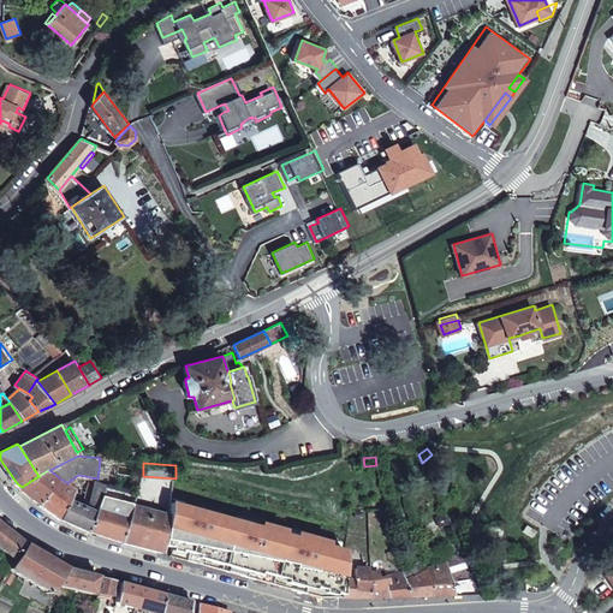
[(60,478),(49,470),(48,470),(39,476),(22,487),(41,504),(60,478)]
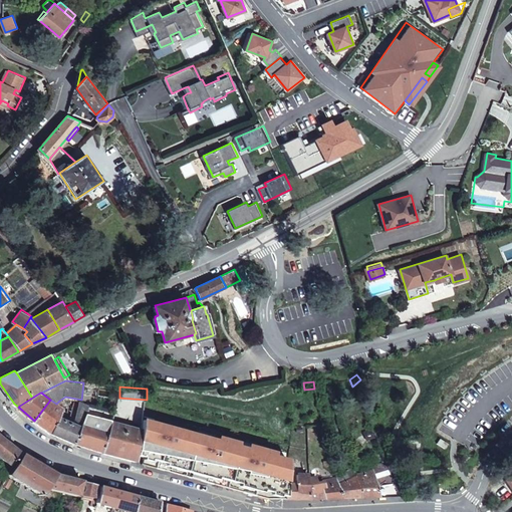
[(56,404),(50,400),(34,421),(51,433),(59,417),(63,410),(56,404)]
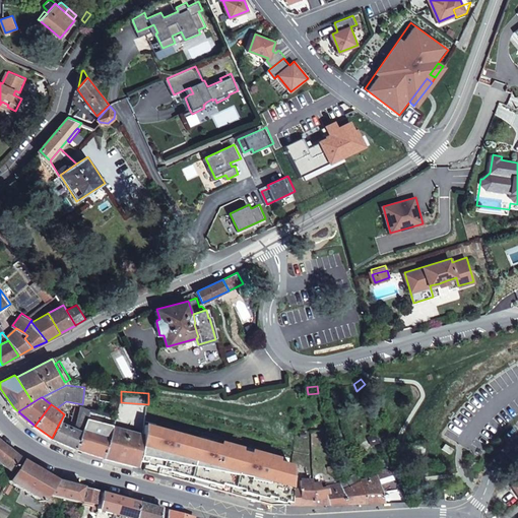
[(91,410),(82,406),(77,427),(83,430),(84,427),(91,410)]
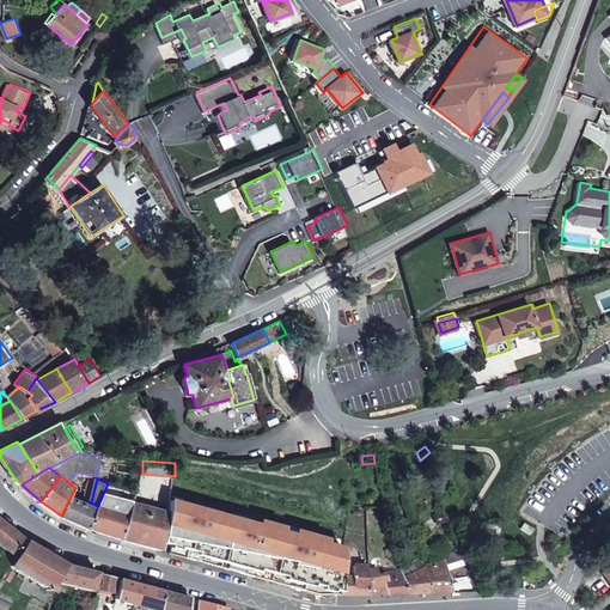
[(138,492),(108,483),(99,502),(98,506),(89,528),(122,538),(134,501),(138,492)]
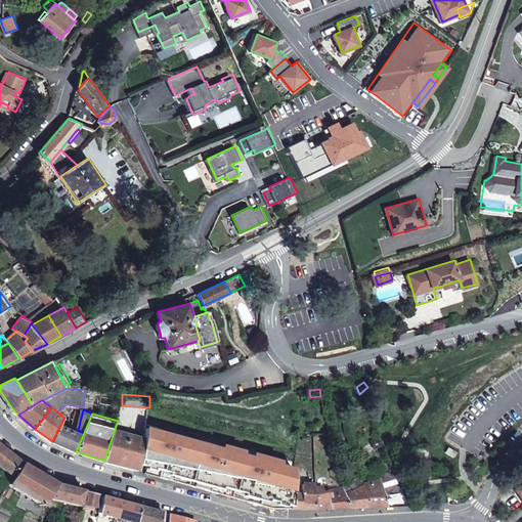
[(78,430),(77,429),(72,427),(71,430),(60,425),(52,441),(76,451),(84,433),(78,430)]
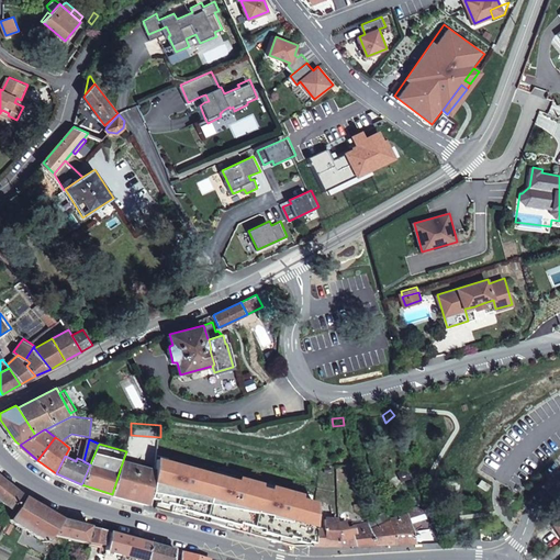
[(316,502),(156,458),(155,469),(156,470),(150,493),(152,493),(159,496),(157,506),(283,541),(288,530),(297,533),(293,545),(298,545),(301,532),(314,535),(314,532),(314,527),(316,502)]
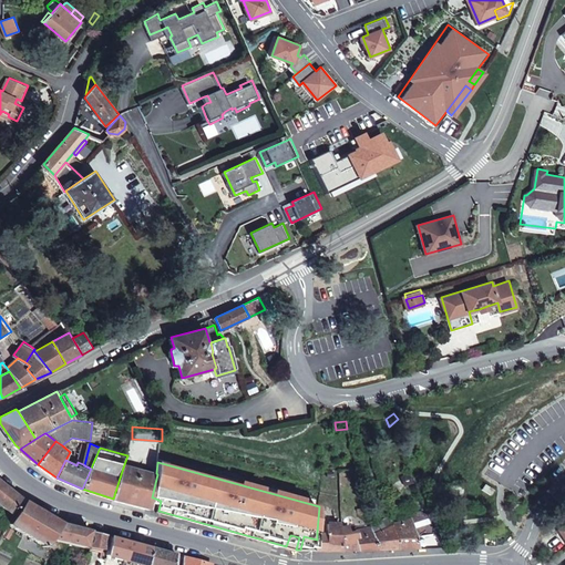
[(156,473),(124,464),(113,499),(151,509),(153,497),(152,497),(157,474),(156,473)]
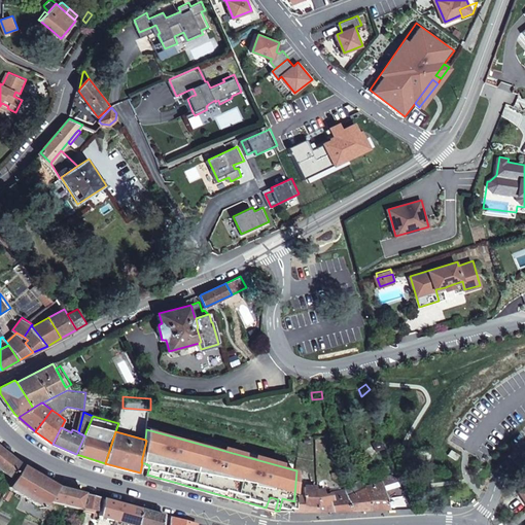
[(383,447),(380,440),(374,443),(377,450),(383,447)]
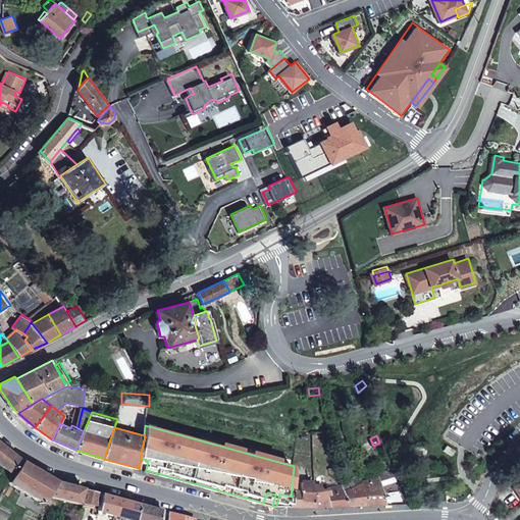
[(22,458),(0,439),(0,462),(8,469),(11,472),(12,471),(18,462),(22,458)]
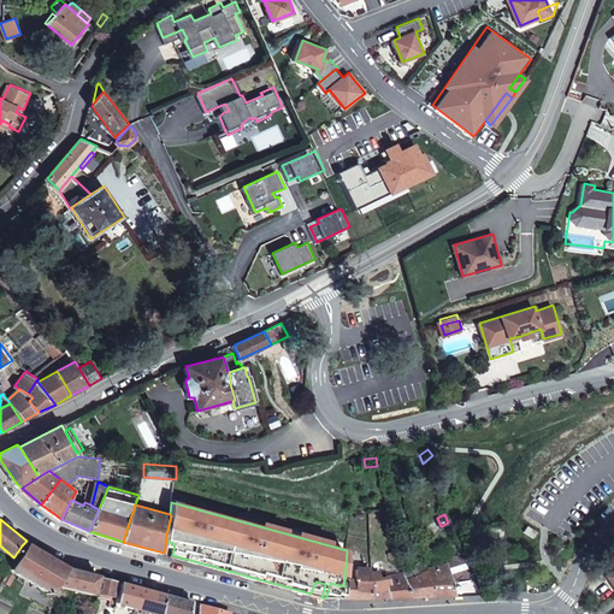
[(166,541),(164,553),(172,555),(175,544),(166,541)]
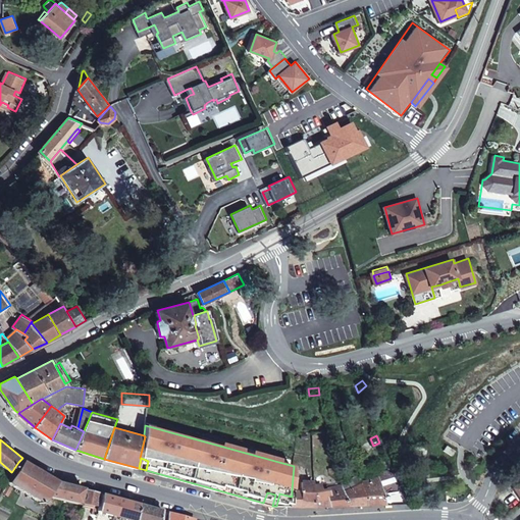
[(58,480),(23,459),(21,464),(15,473),(13,476),(10,480),(9,481),(10,481),(44,502),(49,495),(58,480)]
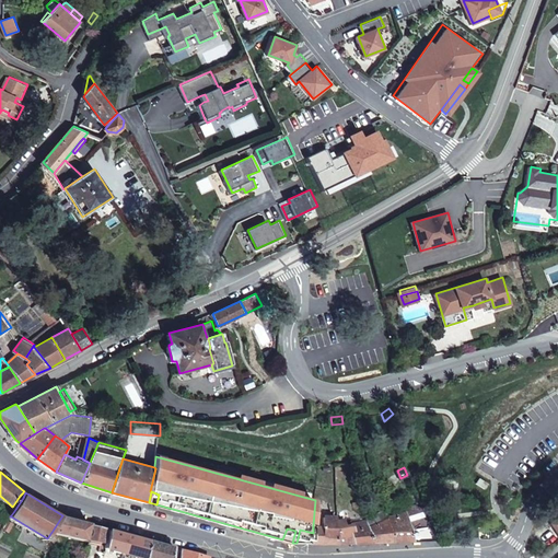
[(16,508),(13,506),(12,507),(9,503),(3,511),(11,515),(14,511),(16,508)]
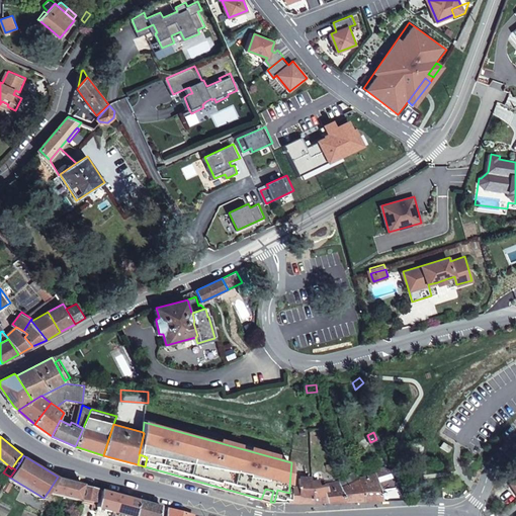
[(391,477),(389,468),(387,465),(374,469),(375,473),(376,471),(379,481),(391,477)]
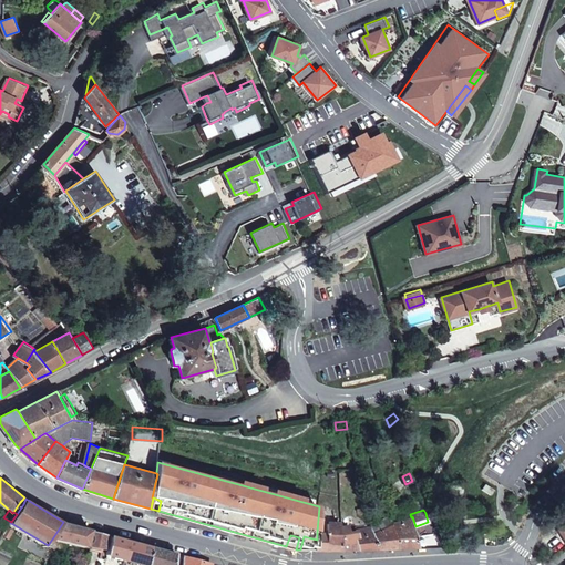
[(396,522),(392,514),(372,523),(372,525),(379,550),(401,548),(396,522)]
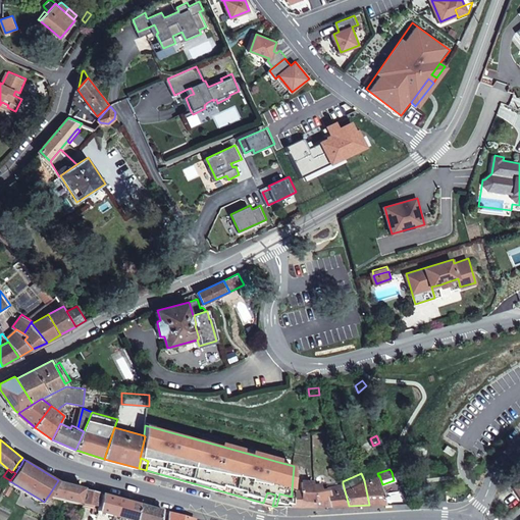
[(382,484),(379,475),(378,476),(364,480),(369,505),(386,504),(382,484)]
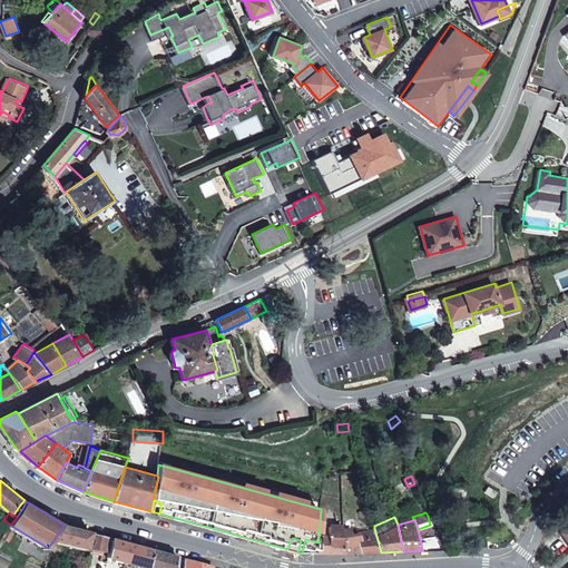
[(92,531),(64,525),(54,540),(88,549),(88,547),(92,531)]
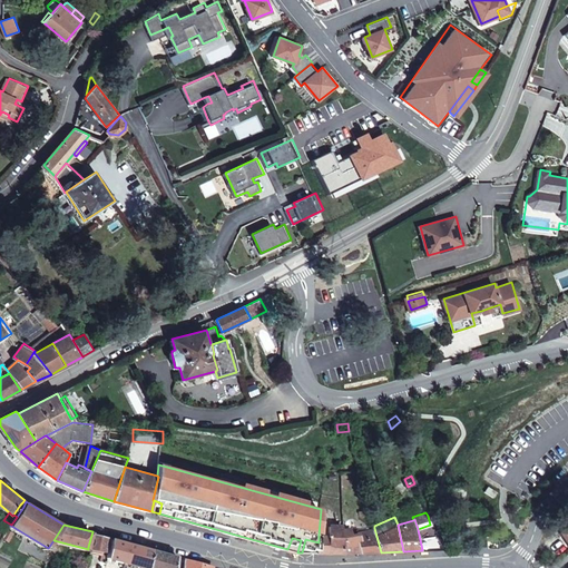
[(344,530),(343,525),(332,525),(331,535),(319,535),(319,539),(319,542),(317,552),(344,552),(344,530)]
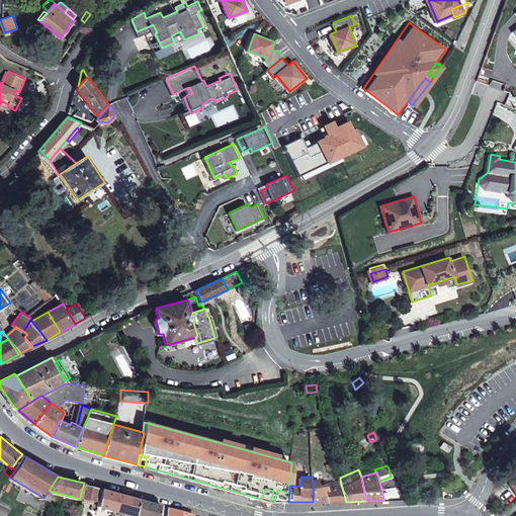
[(327,483),(326,480),(313,482),(313,502),(328,502),(329,490),(331,490),(327,483)]
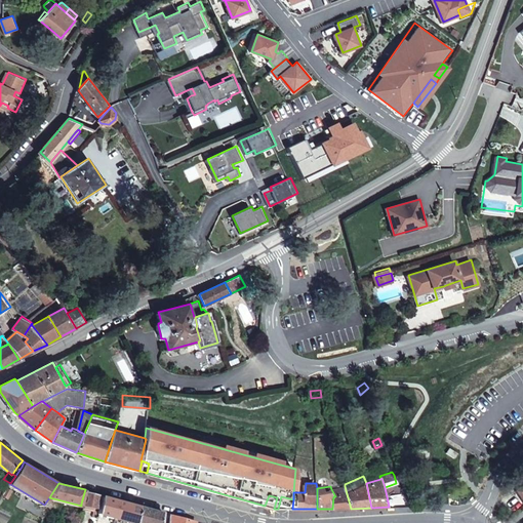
[(351,509),(345,486),(331,489),(335,496),(333,496),(332,509),(351,509)]
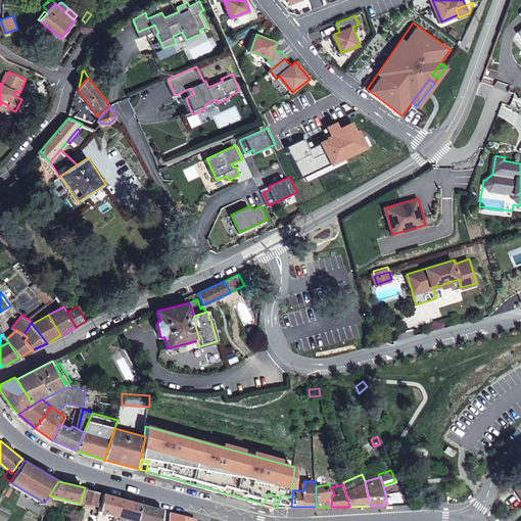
[(13,487),(9,485),(4,492),(8,495),(13,487)]
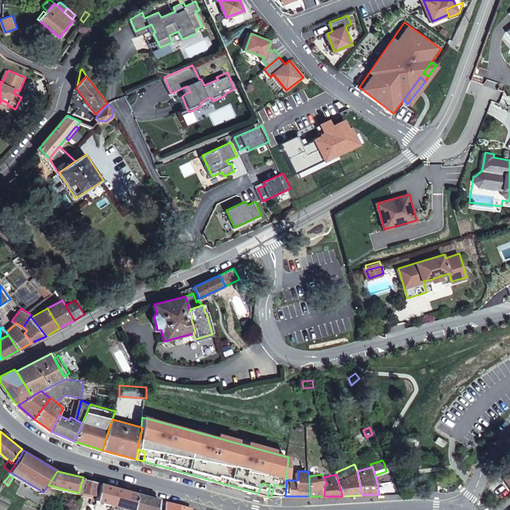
[(98,482),(85,478),(81,492),(84,492),(94,494),(95,495),(98,482)]
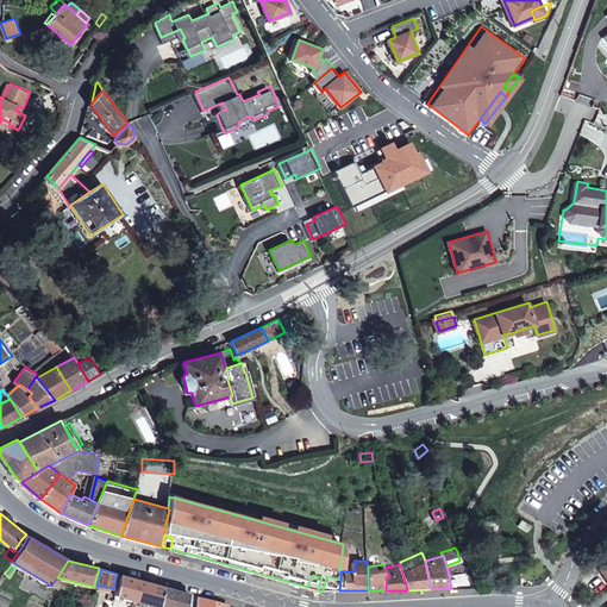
[(470,573),(449,576),(451,588),(477,587),(470,573)]
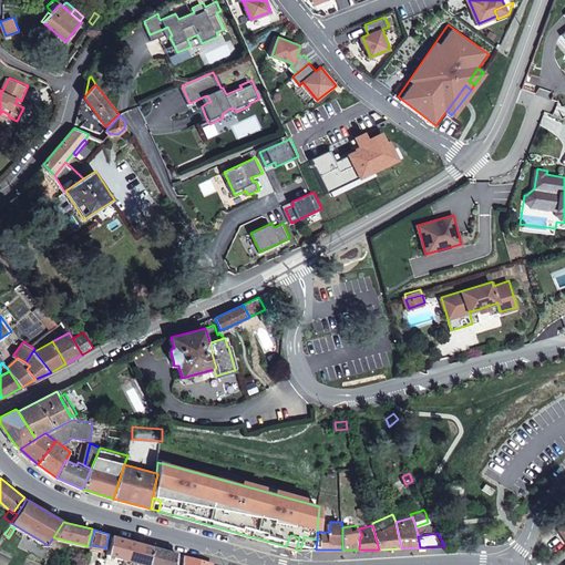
[(125,558),(130,540),(112,534),(109,554),(125,558)]
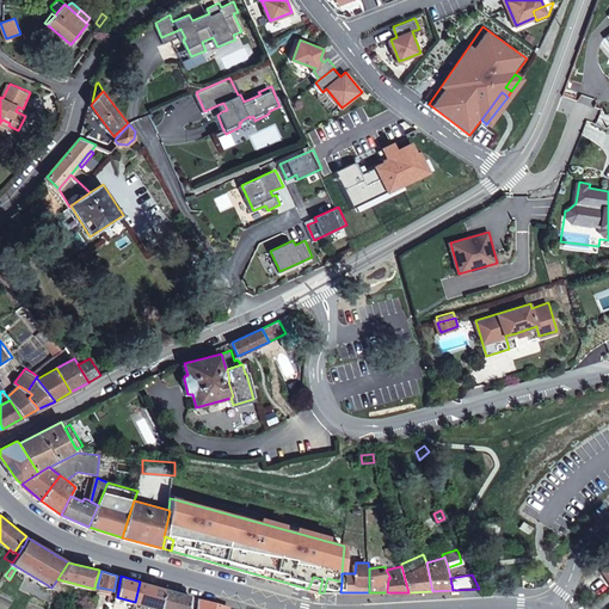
[(323,579),(313,577),(308,589),(319,592),(323,579)]
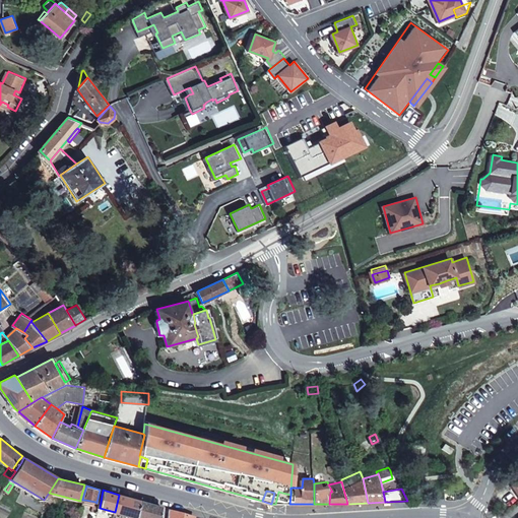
[(278,492),(275,504),(289,504),(290,495),(278,492)]
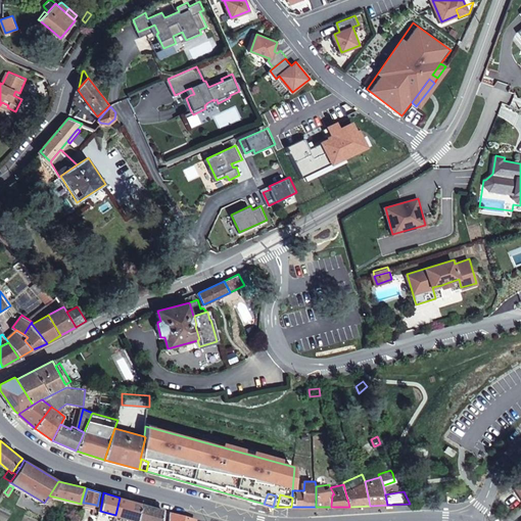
[(140,503),(120,498),(115,515),(128,518),(135,520),(137,520),(140,503)]
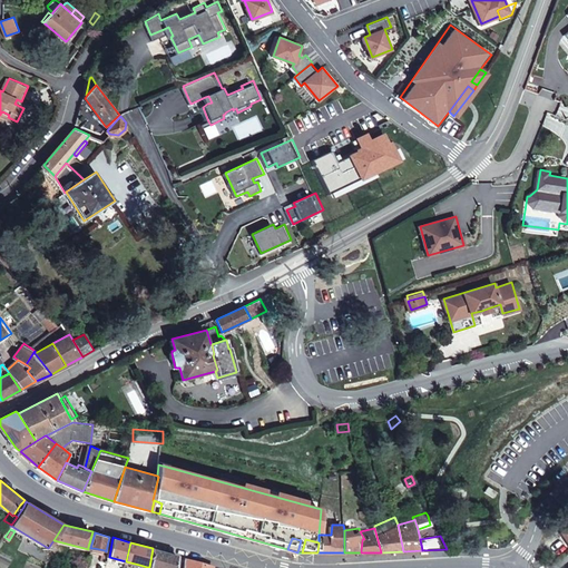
[(175,567),(178,556),(153,548),(149,567),(148,567),(175,567)]
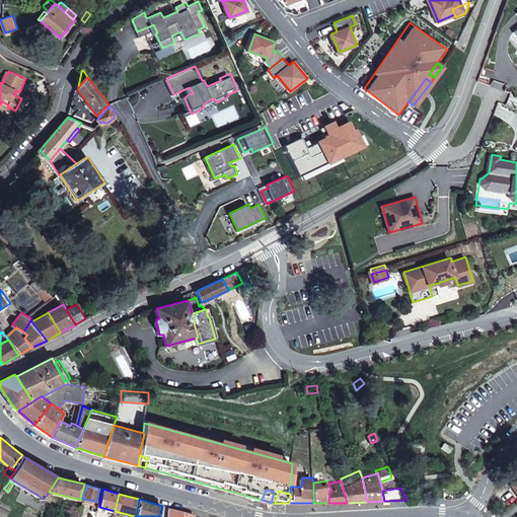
[(204,516),(195,514),(170,508),(169,516),(204,516)]
